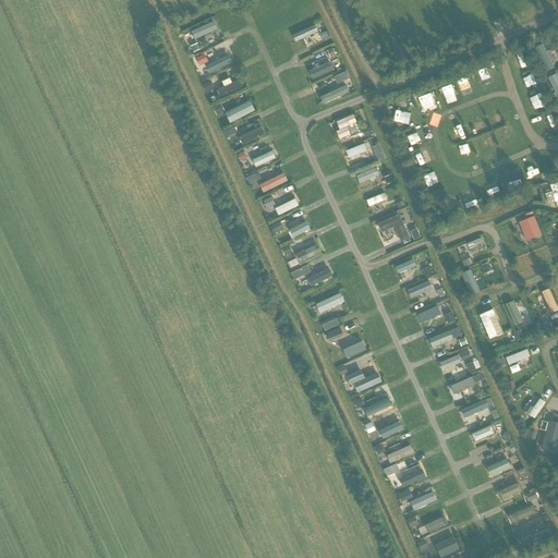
[(198,39),(217,32),(214,23),(195,31),(198,39)]
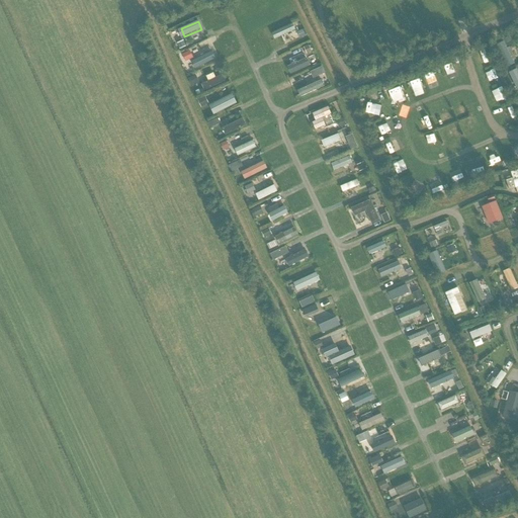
[(292,23),(270,33),(273,39),(295,29),(292,23)]
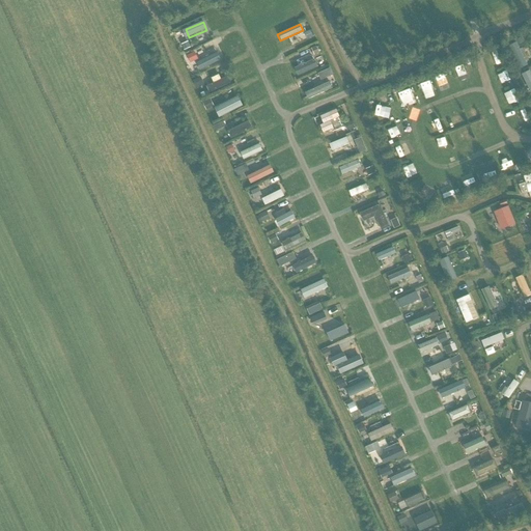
[(180,45),(183,51),(192,47),(190,42),(180,45)]
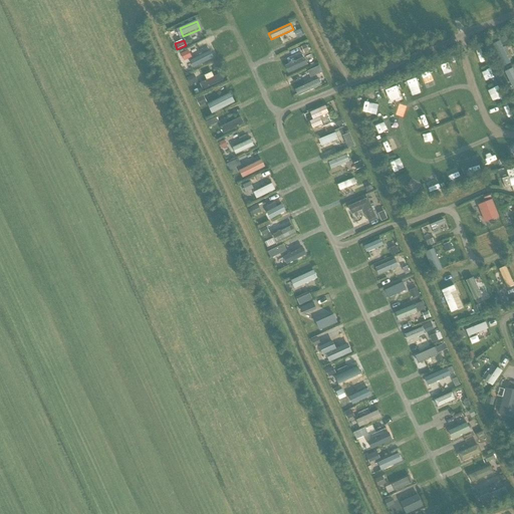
[(494,56),(504,50),(500,43),(490,49),(494,56)]
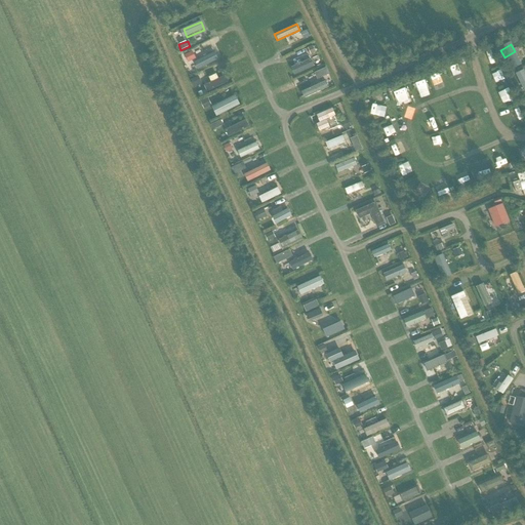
[(200,70),(218,61),(214,52),(196,62),(200,70)]
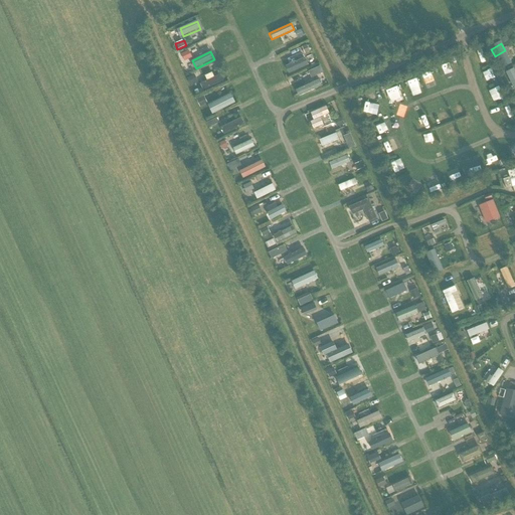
[(305,57),(286,65),(289,72),(308,64),(305,57)]
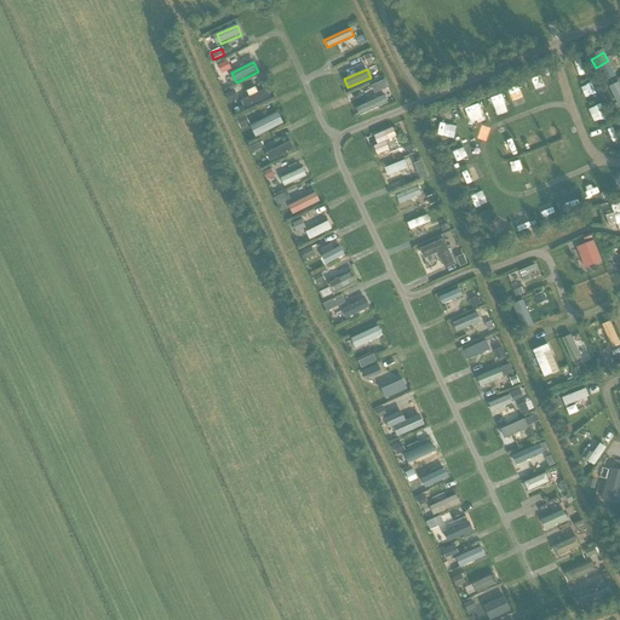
[(380,82),(374,85),(379,95),(384,92),(380,82)]
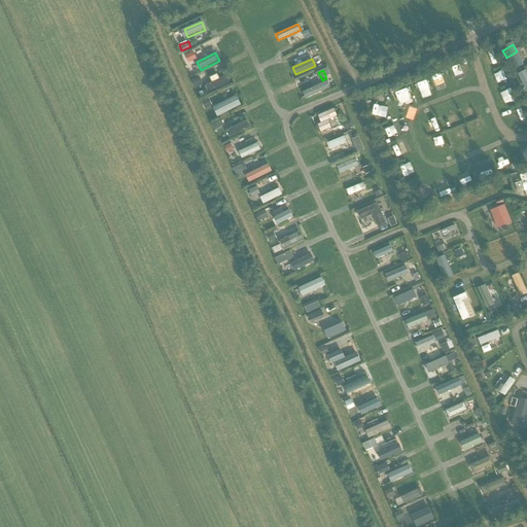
[(442,73),(431,77),(435,85),(445,82),(442,73)]
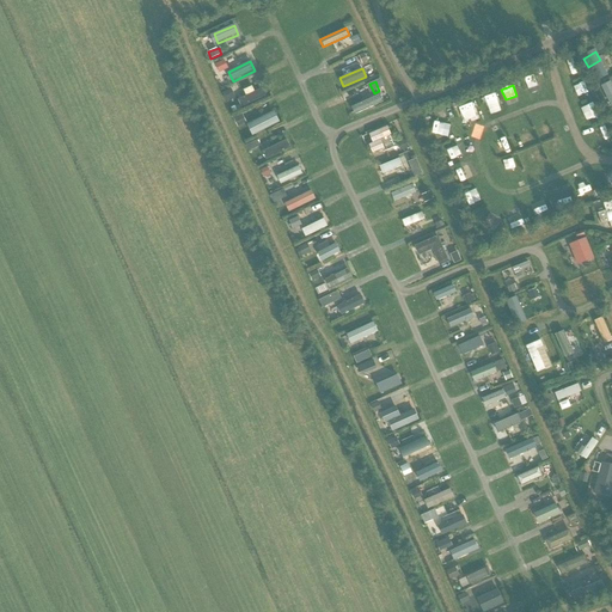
[(237,98),(239,105),(265,98),(263,90),(237,98)]
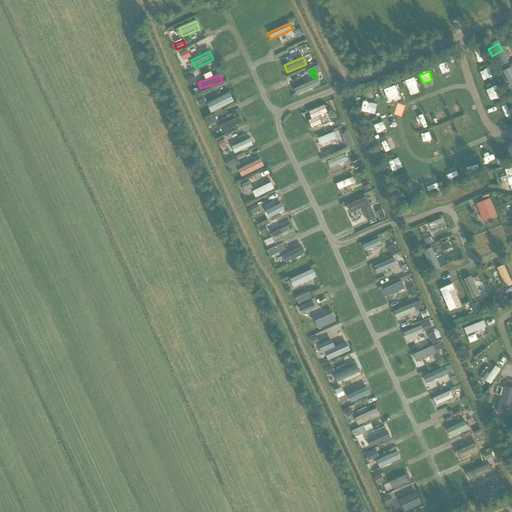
[(404,91),(413,89),(411,79),(402,82),(404,91)]
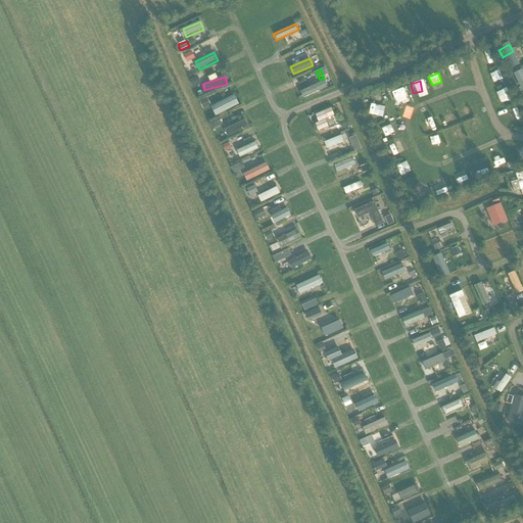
[(302,97),(326,87),(324,82),(299,92),(302,97)]
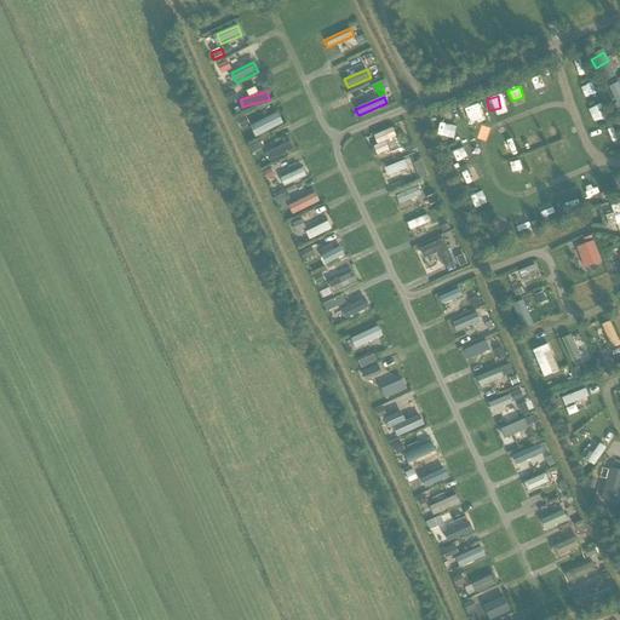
[(466,122),(477,116),(474,108),(463,113),(466,122)]
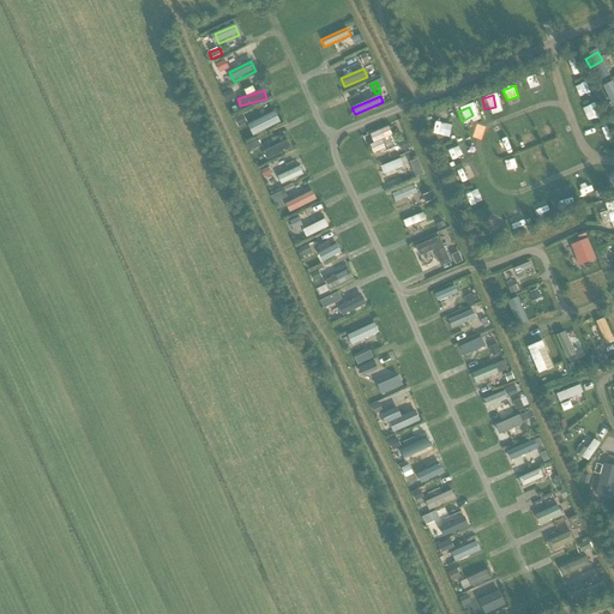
[(253,136),(281,122),(276,112),(247,125),(253,136)]
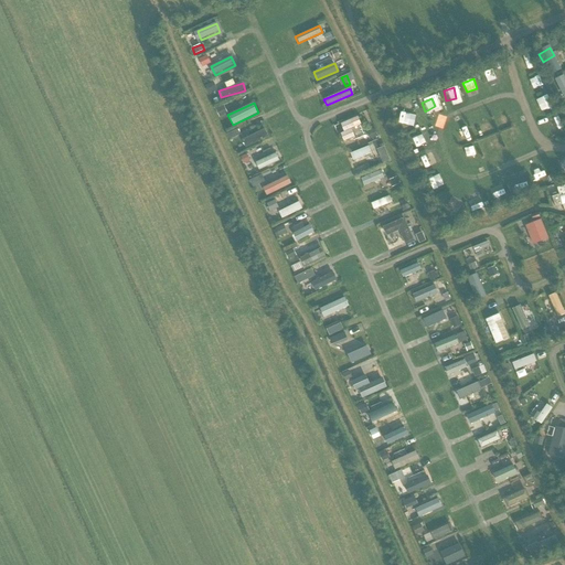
[(537,108),(540,114),(550,112),(547,105),(537,108)]
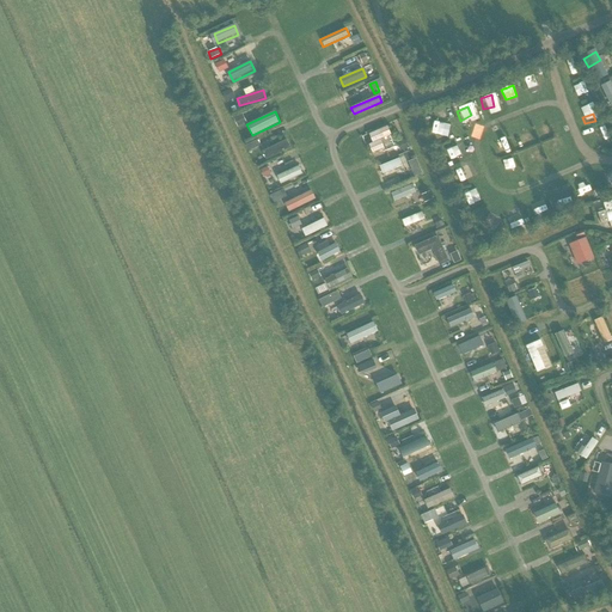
[(446,120),(436,123),(440,135),(450,132),(446,120)]
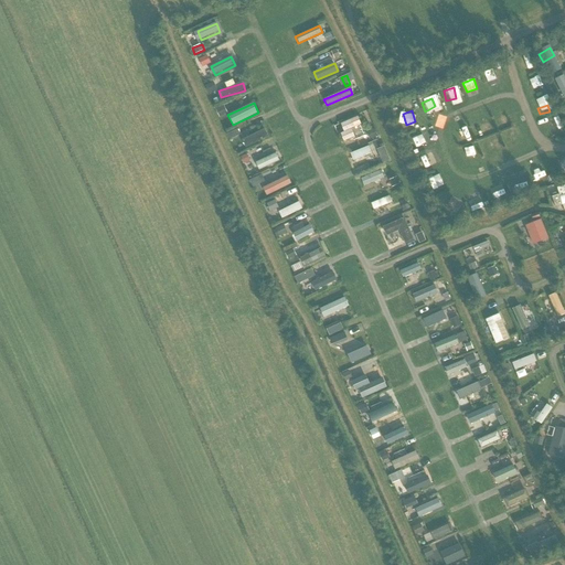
[(546,121),(550,131),(561,127),(557,118),(546,121)]
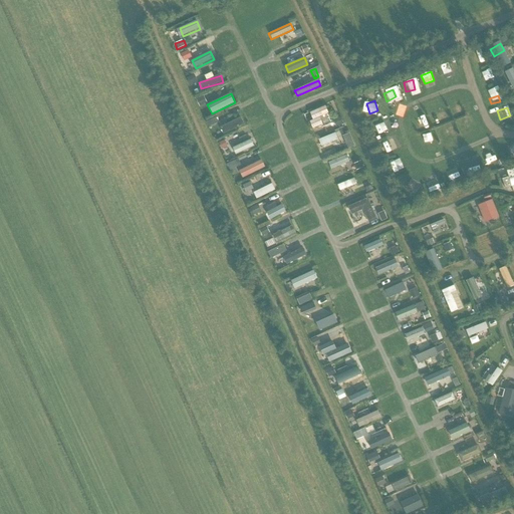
[(319,109),(308,113),(314,129),(325,123),(319,109)]
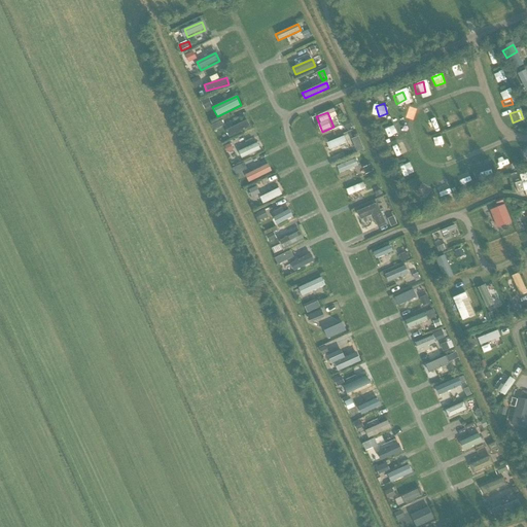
[(247,123),(224,131),(227,138),(249,130),(247,123)]
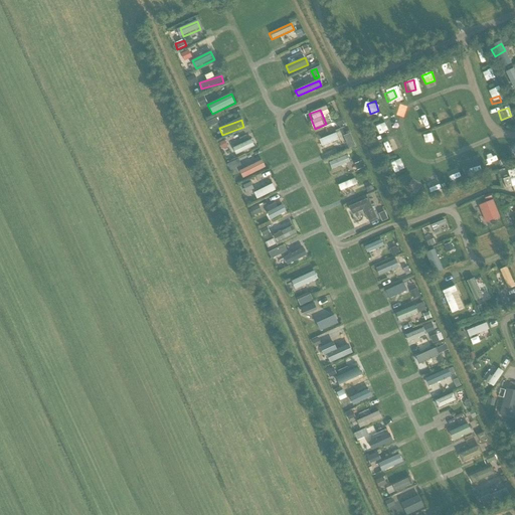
[(342,128),(336,131),(339,138),(346,136),(342,128)]
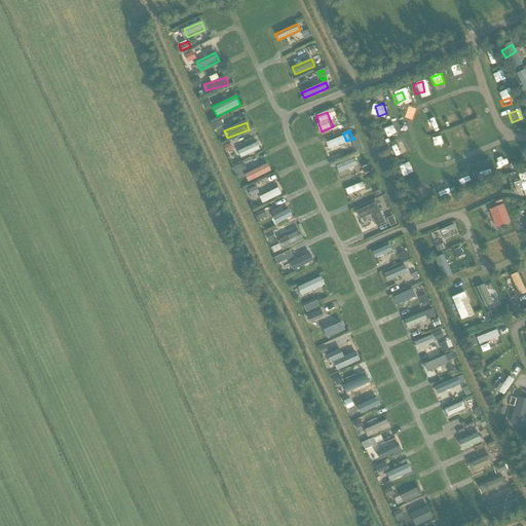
[(344,136),(325,144),(328,150),(347,142),(344,136)]
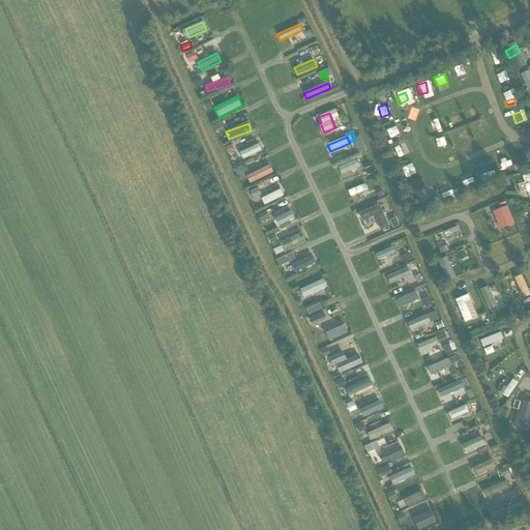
[(239,147),(243,158),(261,152),(258,141),(239,147)]
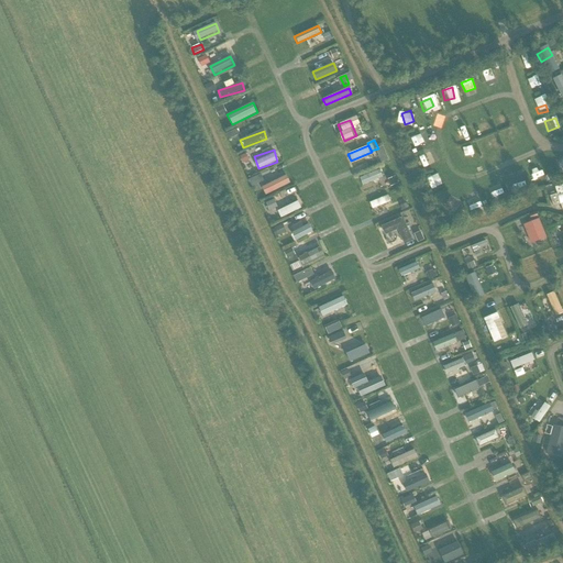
[(239,156),(245,175),(253,173),(247,154),(239,156)]
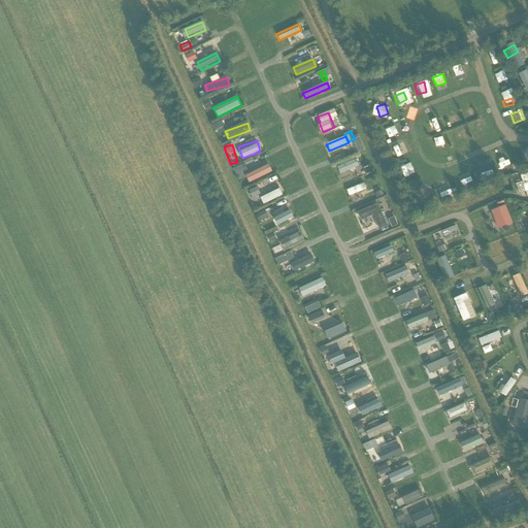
[(353,145),(354,154),(362,153),(361,144),(353,145)]
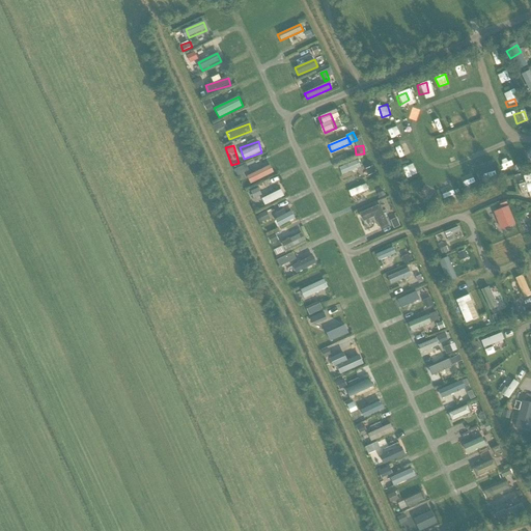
[(358,160),(338,168),(342,176),(361,168),(358,160)]
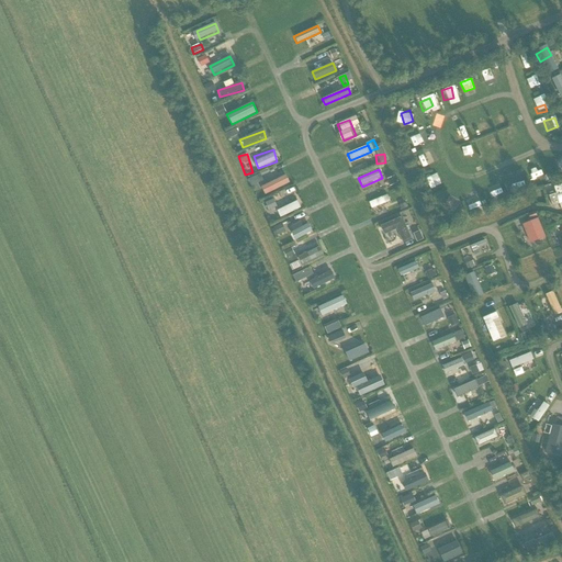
[(255,190),(263,181),(257,176),(249,184),(255,190)]
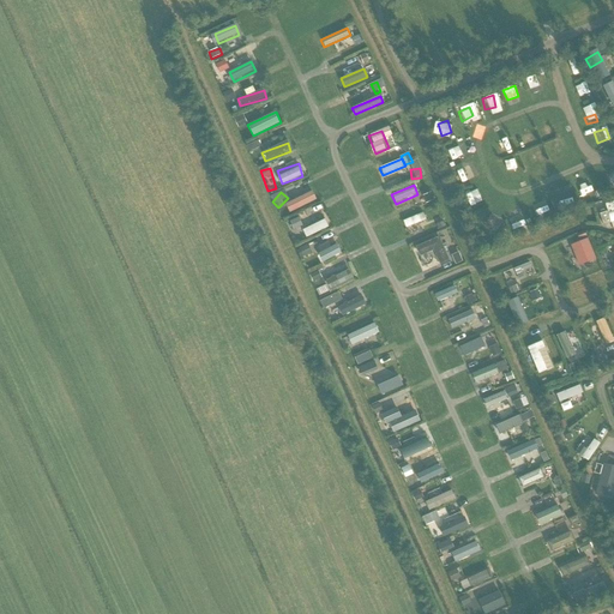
[(552,196),(557,204),(563,200),(559,192),(552,196)]
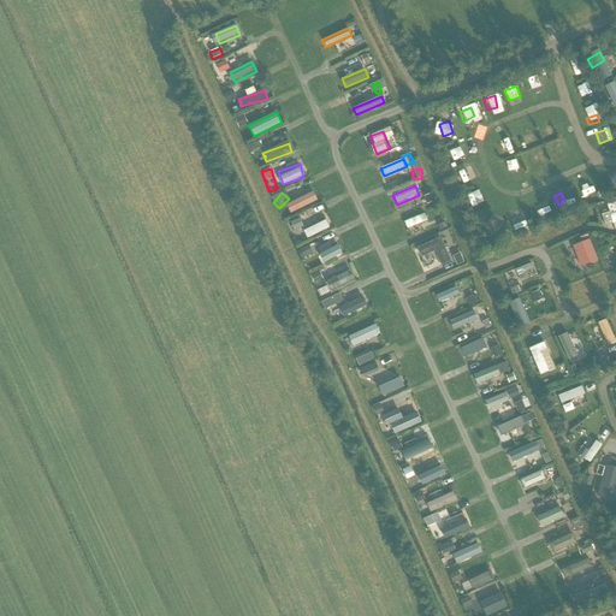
[(294,203),(297,212),(319,201),(315,194),(294,203)]
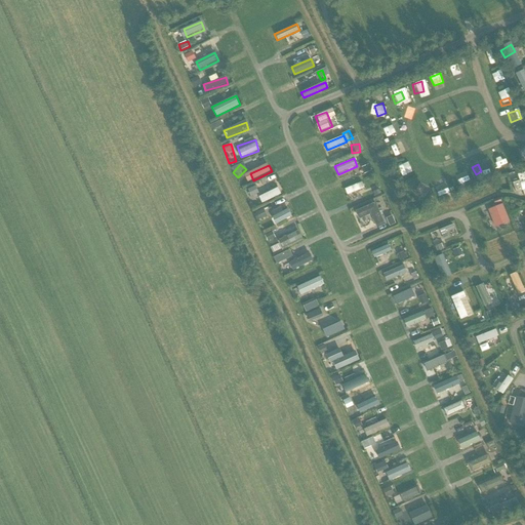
[(368,166),(357,168),(359,175),(369,172),(368,166)]
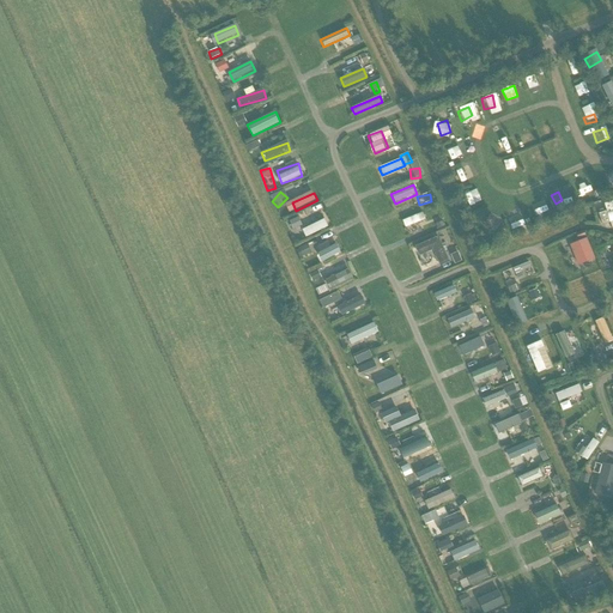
[(479,194),(466,199),(469,210),(483,205),(479,194)]
